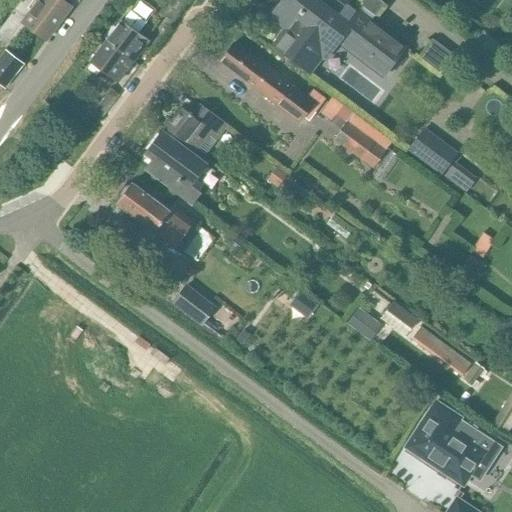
[(45,40),(70,6),(61,0),(37,0),(21,22),(45,40)]
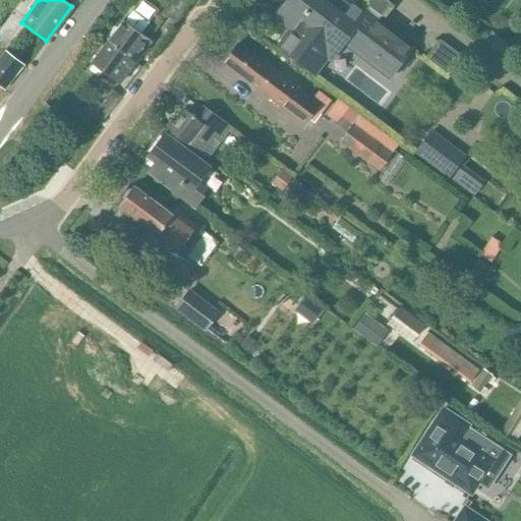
[(175,22),(183,12),(190,2),(187,0),(175,0),(165,14),(175,22)]
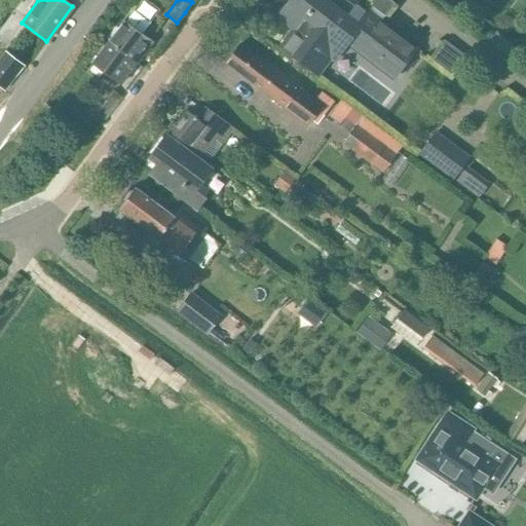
[(290,0),(276,17),(293,30),(280,46),(320,76),(331,62),(334,64),(347,46),(357,35),(402,70),(410,61),(418,48),(382,21),(368,10),(354,0),(290,0)]
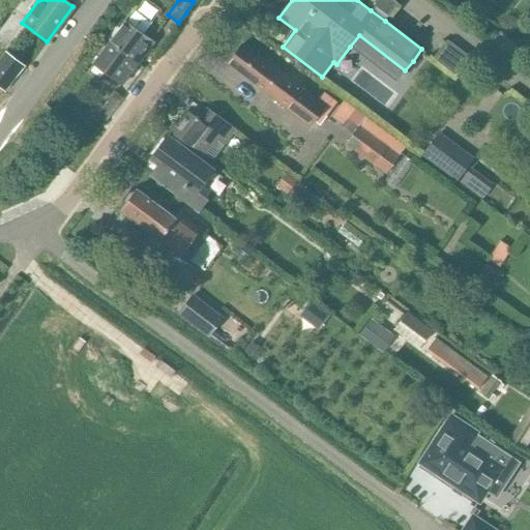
[(385,0),(377,0),(372,8),(387,21),(396,8),(385,0)]
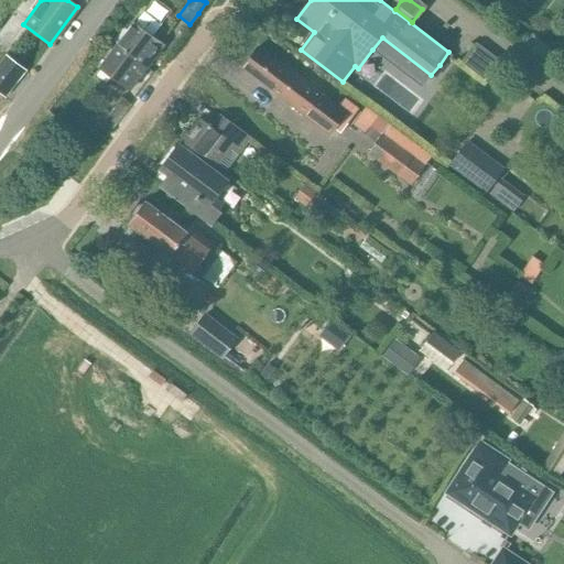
[(133,23),(116,46),(147,69),(164,46),(152,38),(161,25),(143,12),(142,14),(134,24),(133,23)]
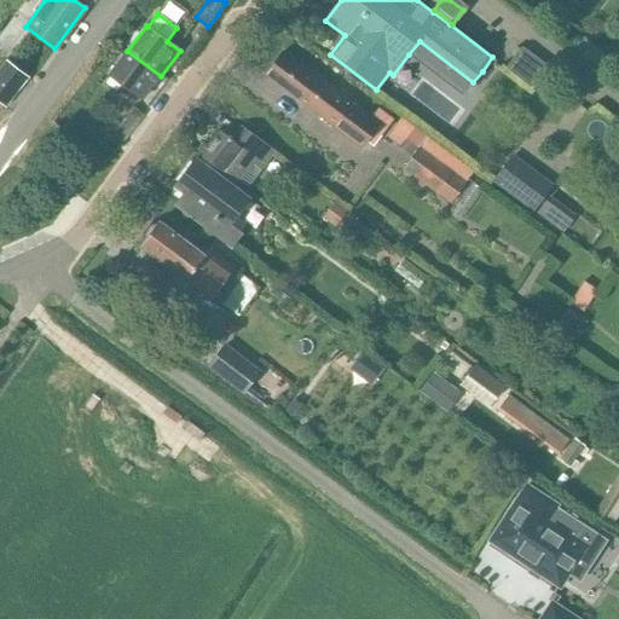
[(127,51),(109,75),(143,99),(161,76),(127,51)]
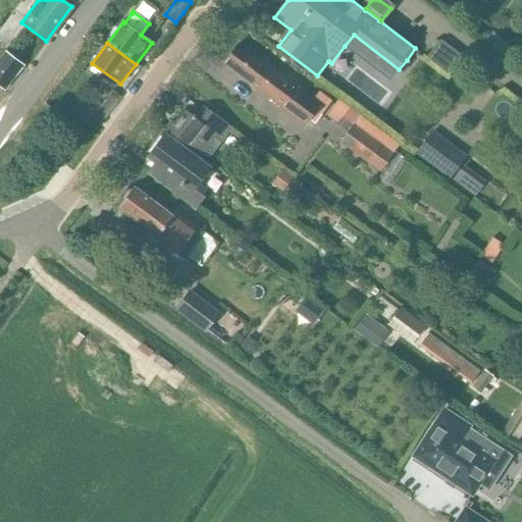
[(271,98),(285,80),(239,44),(224,62),(271,98)]
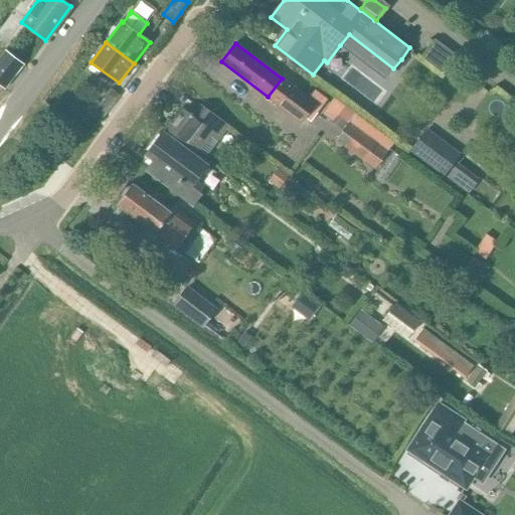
[(437,43),(421,63),(441,77),(456,57),(437,43)]
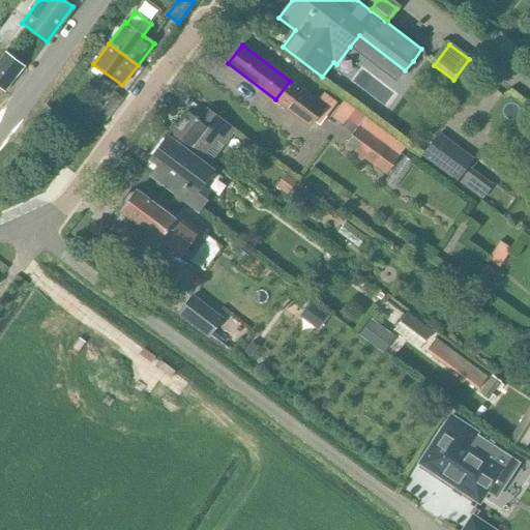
[(0,88),(3,91),(24,66),(5,52),(0,58),(0,88)]
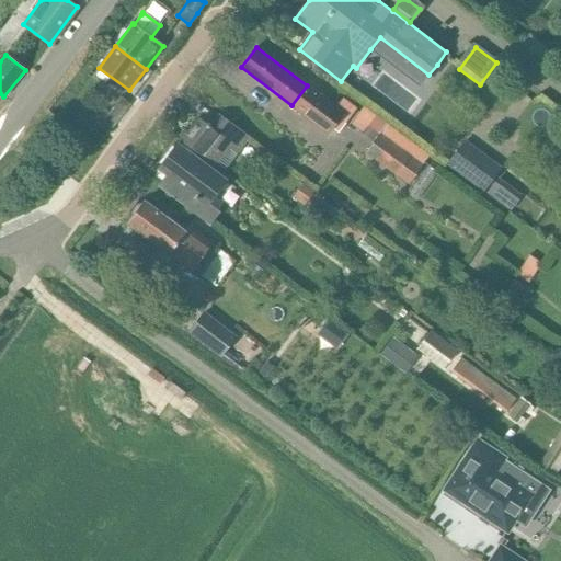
[(307,86),(292,105),(329,135),(333,129),(339,134),(357,110),(343,99),(336,106),(307,86)]
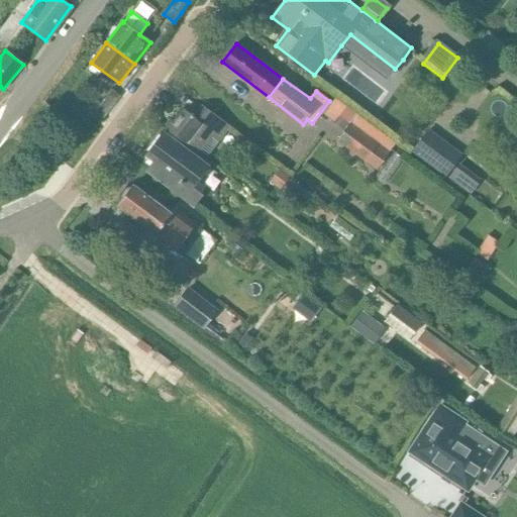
[(329,106),(322,114),(334,123),(337,119),(339,116),(347,106),(335,97),(329,106)]
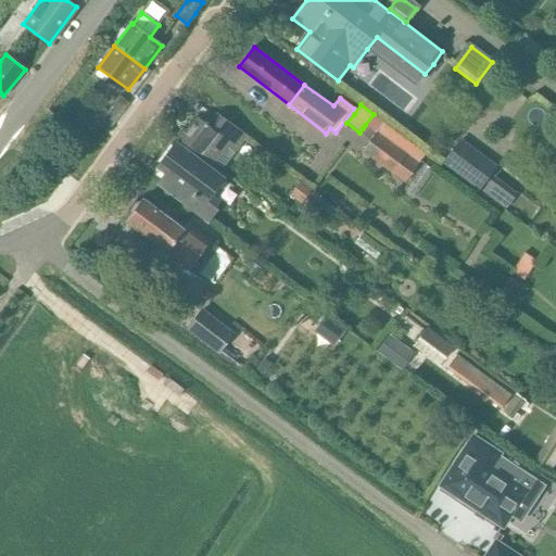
[(197,116),(179,139),(202,156),(213,165),(227,148),(235,153),(239,149),(248,137),(217,114),(209,125),(197,116)]
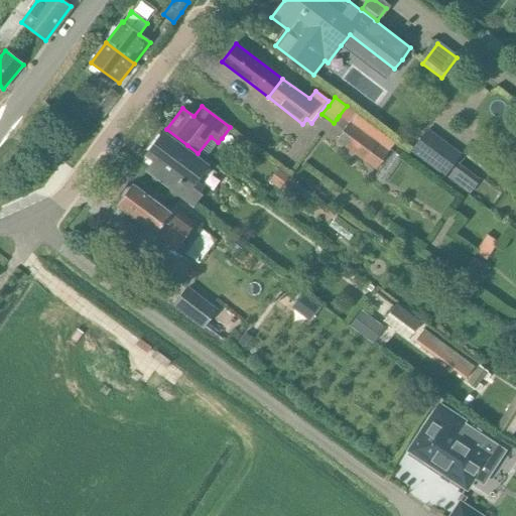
[(347,127),(337,140),(376,170),(395,144),(357,114),(349,124),(347,127)]
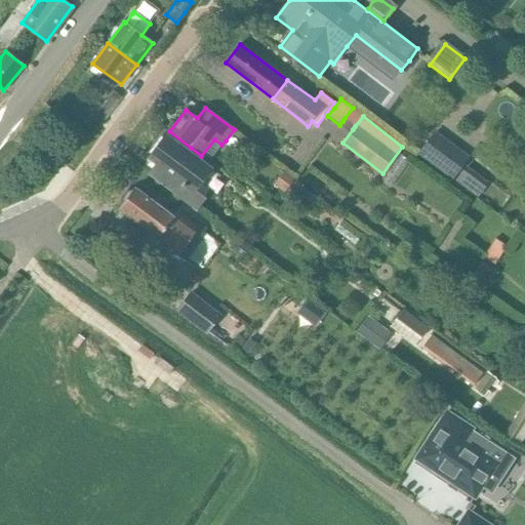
[(452,179),(470,157),(434,131),(417,154),(452,179)]
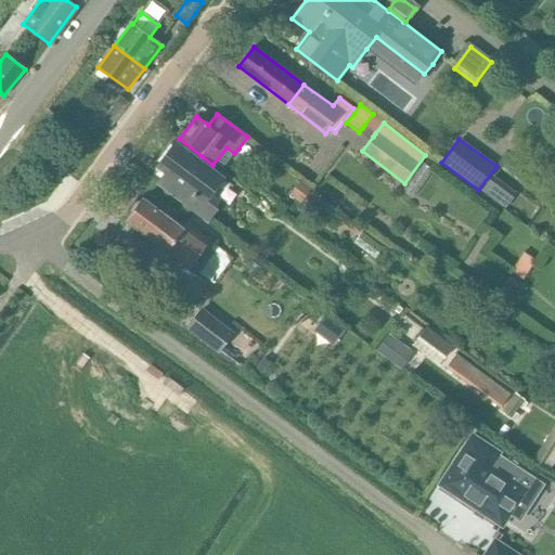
[(176,143),(158,167),(165,172),(176,180),(168,191),(185,204),(199,214),(209,221),(218,209),(208,202),(224,179),(176,143)]
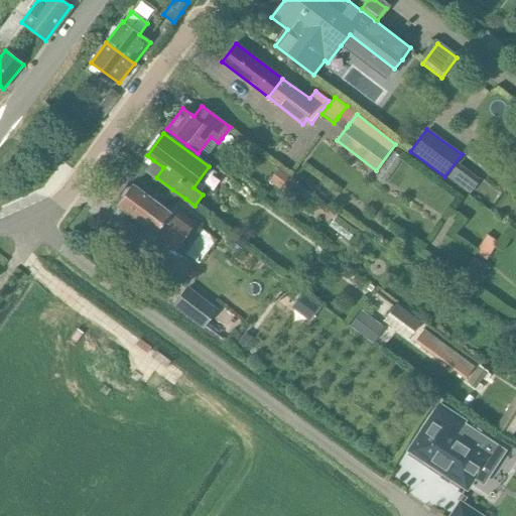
[(279,189),(289,175),(278,167),(268,181),(279,189)]
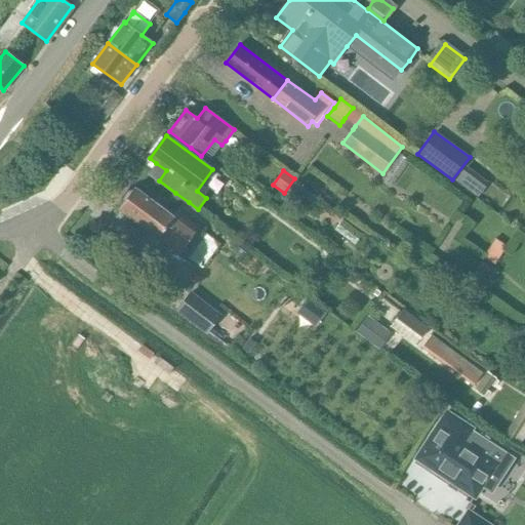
[(287,193),(313,212),(322,201),(295,182),(287,193)]
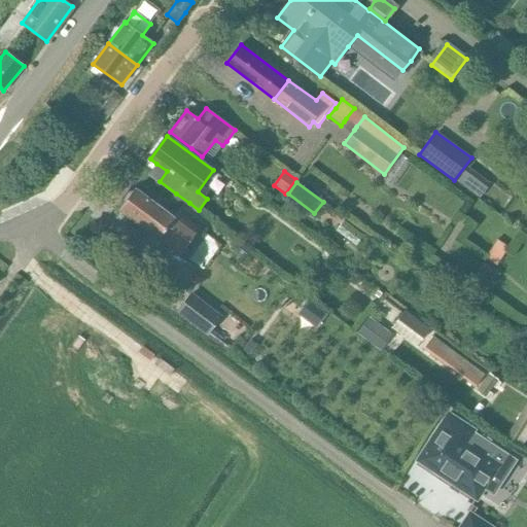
[(429,187),(424,195),(432,200),(436,192),(429,187)]
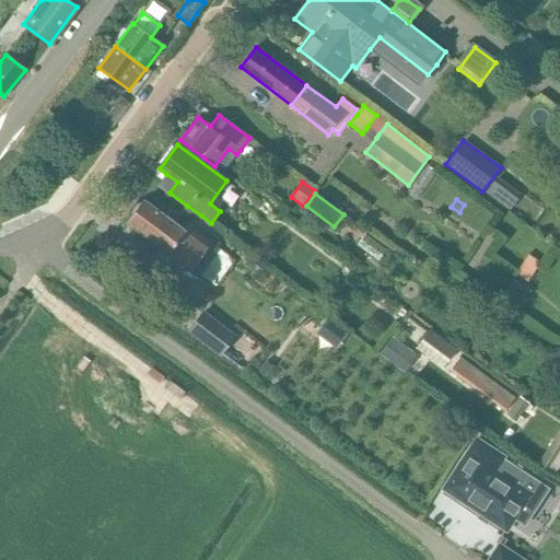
[(128,221),(127,224),(137,231),(132,236),(152,251),(155,245),(168,254),(191,271),(201,279),(202,279),(203,278),(206,273),(222,252),(212,244),(189,226),(188,229),(184,233),(143,202),(141,205),(136,206),(128,216),(128,221)]
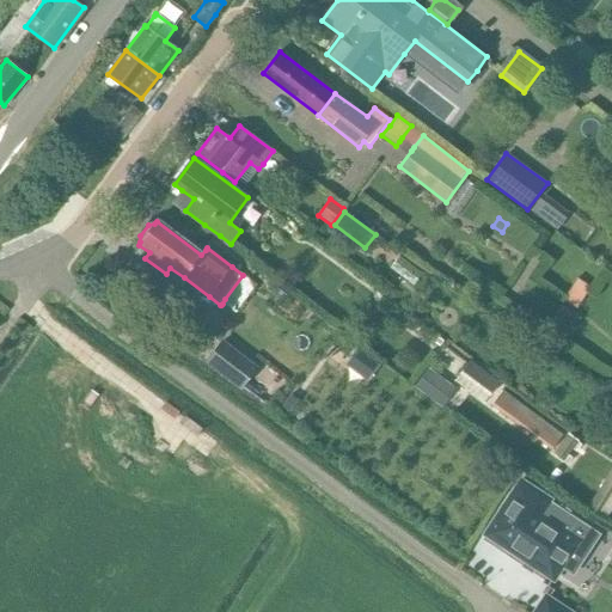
[(377,236),(371,244),(390,258),(396,251),(377,236)]
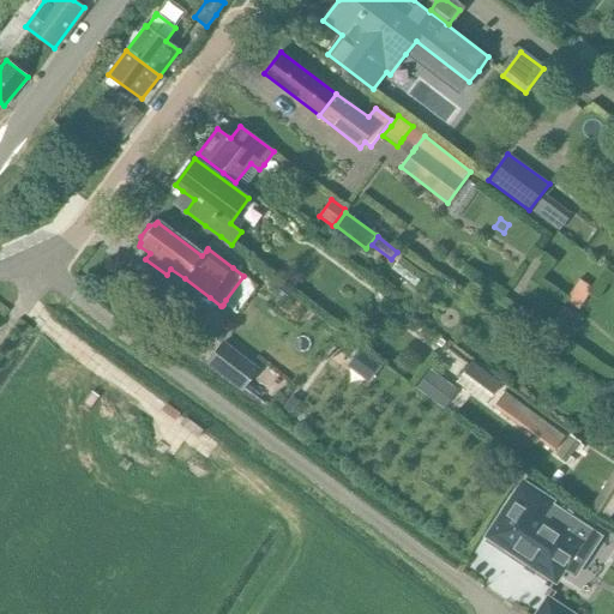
[(401,257),(391,269),(415,287),(425,275),(401,257)]
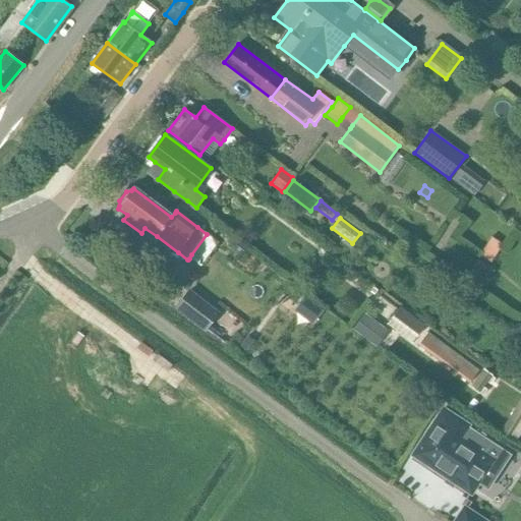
[(479,254),(490,263),(503,244),(490,236),(479,254)]
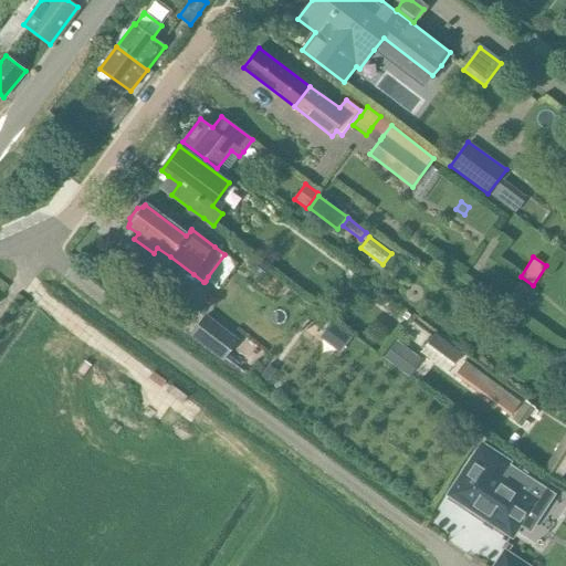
[(525,313),(537,294),(520,282),(506,302),(525,313)]
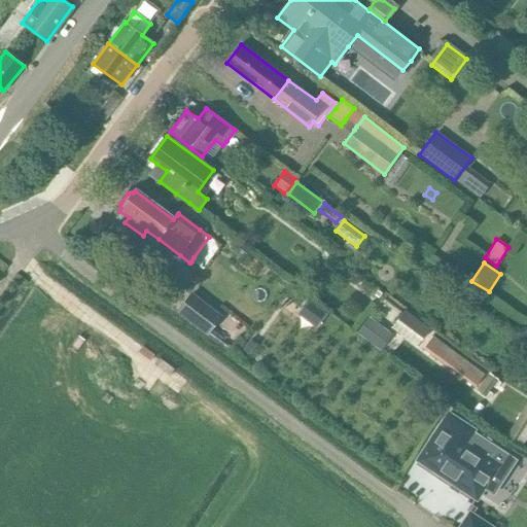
[(208,334),(209,332),(220,318),(189,294),(177,310),(208,334)]
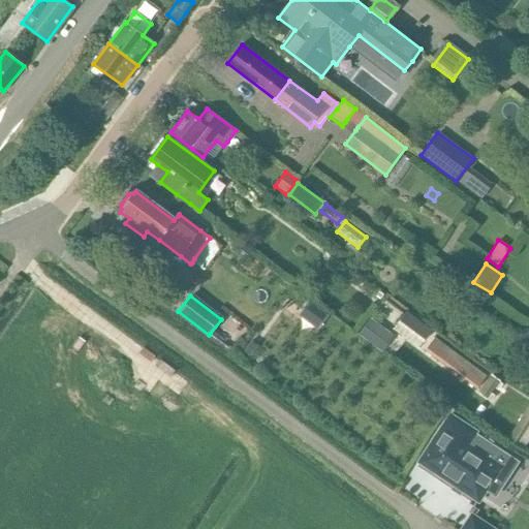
[(308,301),(298,315),(317,330),(329,315),(308,301)]
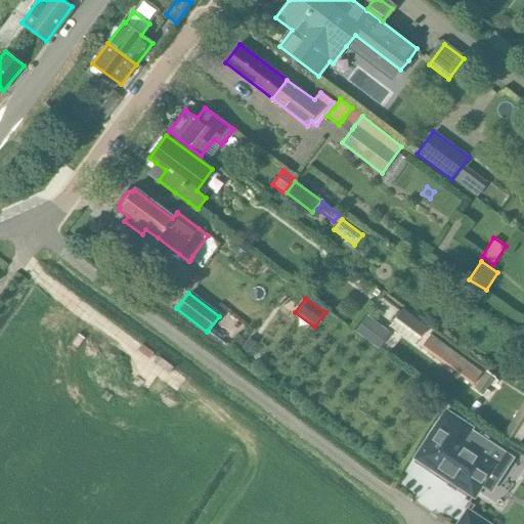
[(402,309),(394,319),(418,338),(419,339),(427,329),(402,309)]
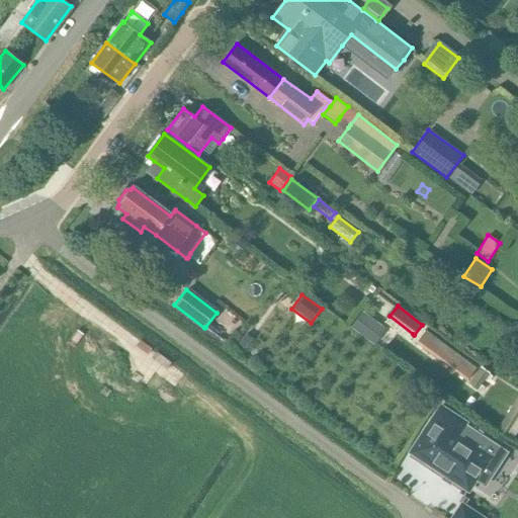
[(465,381),(475,368),(424,331),(415,343),(465,381)]
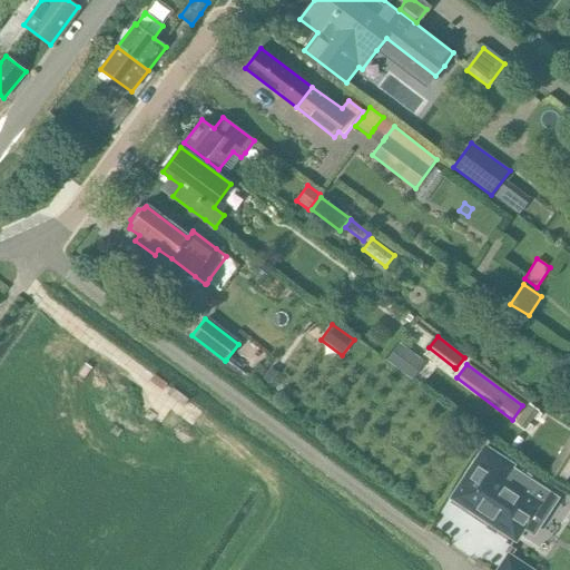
[(524,430),(539,411),(530,403),(516,423),(524,430)]
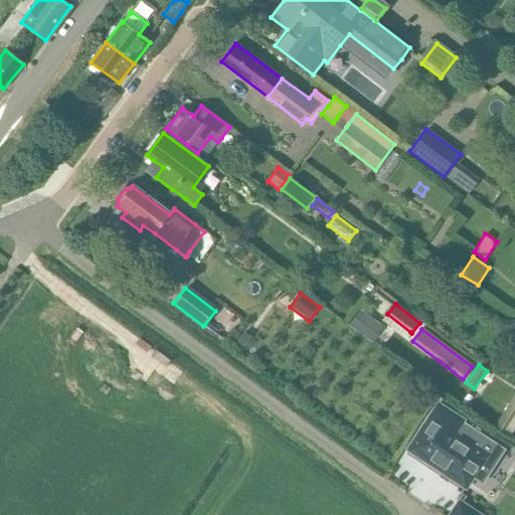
[(510,438),(514,428),(514,393),(494,427),(502,434),(503,433),(510,438)]
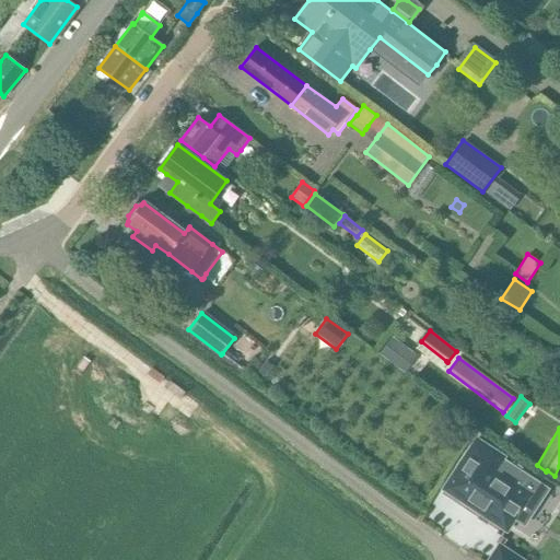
[(505,529),(528,497),(492,473),(501,458),(477,443),(445,490),(505,529)]
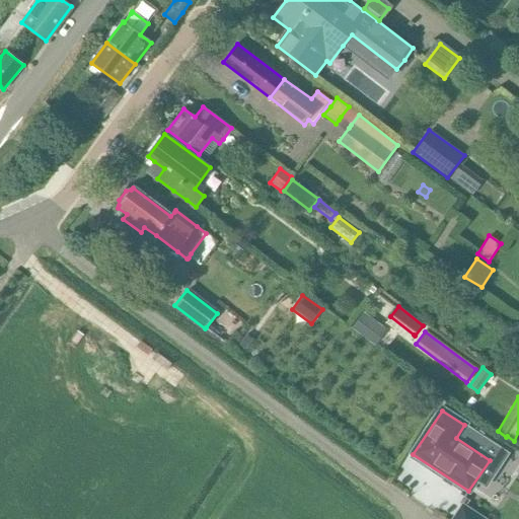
[(486,518),(461,502),(450,518),(486,518)]
